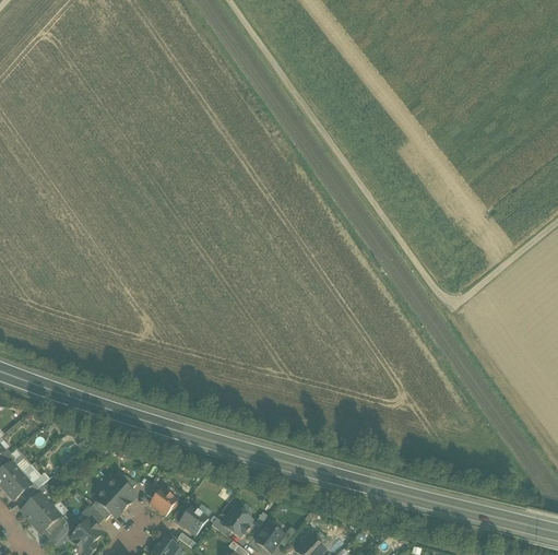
[(6,449),(0,453),(0,462),(11,452),(12,452),(8,447),(6,449)]
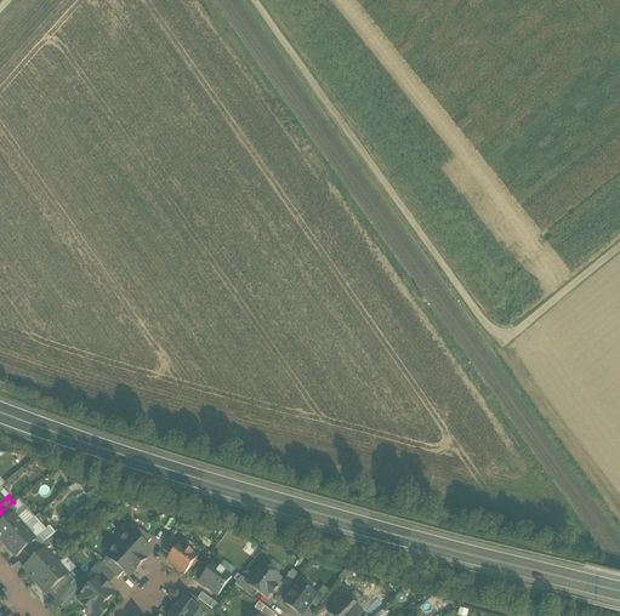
[(12,502),(0,513),(0,520),(1,523),(13,512),(15,512),(18,508),(12,502)]
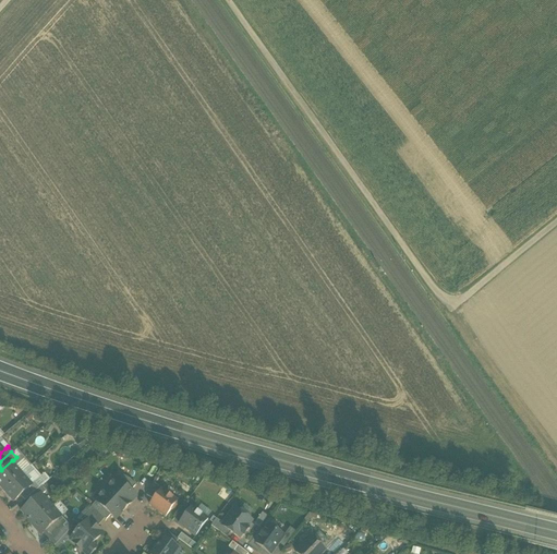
[(1,470),(0,470),(0,481),(4,488),(22,471),(13,460),(12,460),(1,470)]
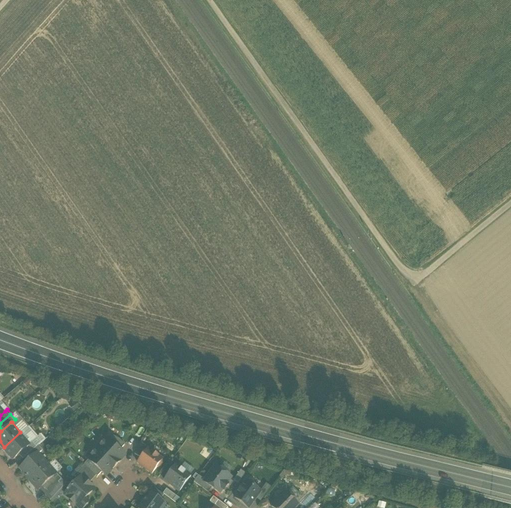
[(120,437),(110,431),(106,436),(108,437),(120,448),(125,442),(120,437)]
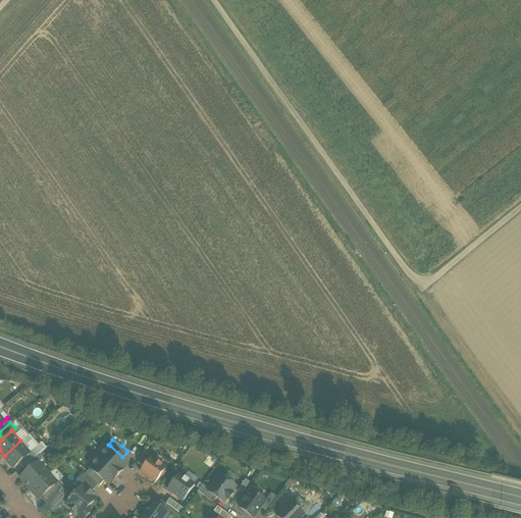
[(20,441),(4,456),(13,466),(19,461),(31,452),(30,451),(20,441)]
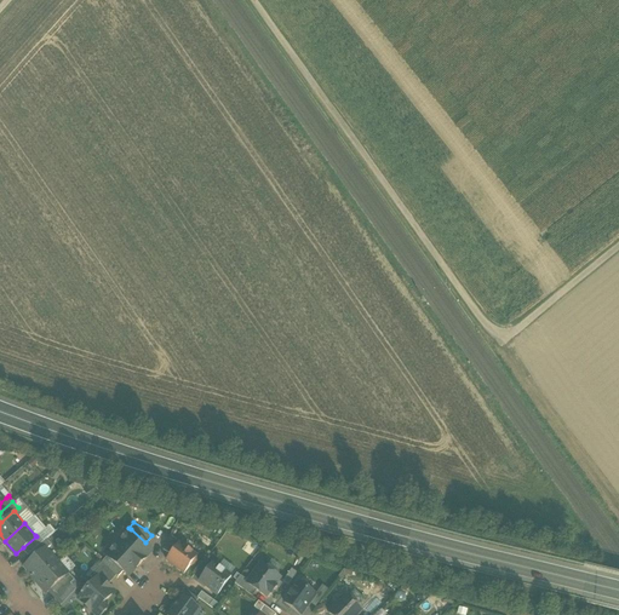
[(145,542),(131,529),(119,541),(141,561),(153,549),(145,542)]
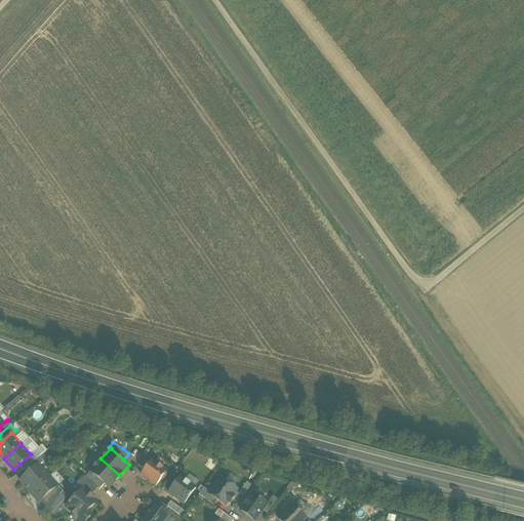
[(33,450),(30,453),(31,454),(19,464),(24,468),(29,464),(38,455),(33,450)]
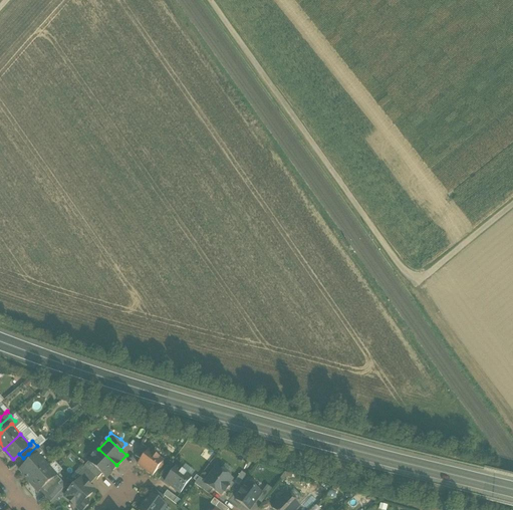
[(147,445),(141,443),(136,453),(141,456),(147,445)]
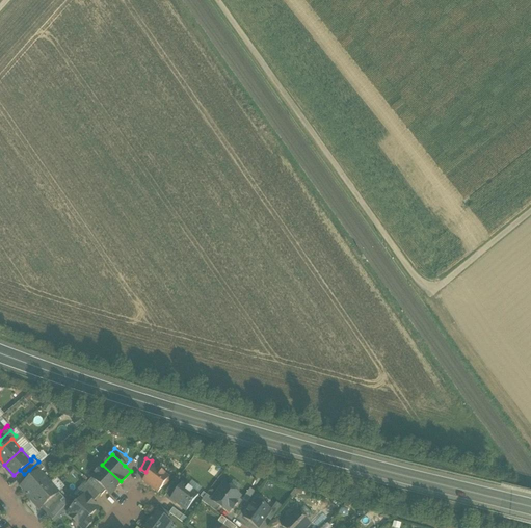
[(38,462),(29,470),(33,474),(40,469),(41,470),(45,466),(41,460),(38,462)]
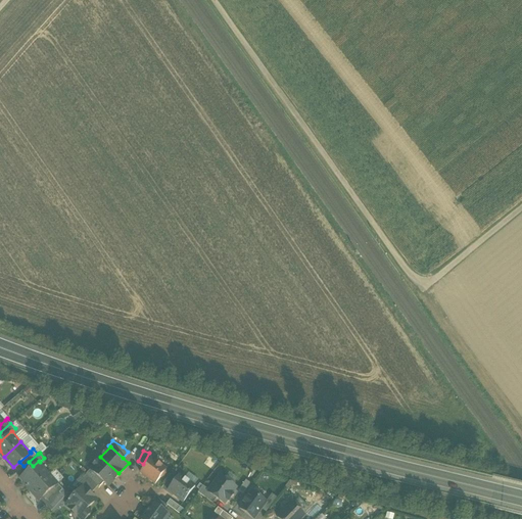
[(167,467),(151,456),(141,470),(155,481),(161,474),(163,473),(165,470),(165,468),(167,467)]
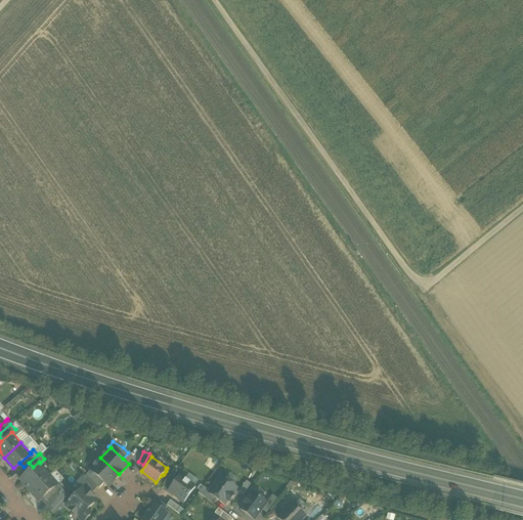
[(119,474),(100,458),(91,468),(104,480),(110,484),(119,474)]
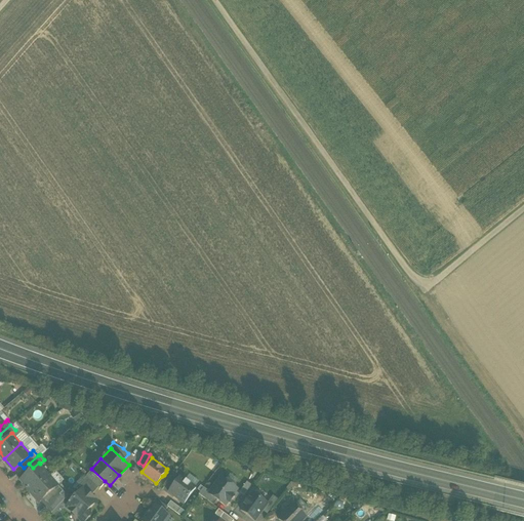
[(33,468),(22,478),(31,489),(48,474),(40,464),(39,463),(33,468)]
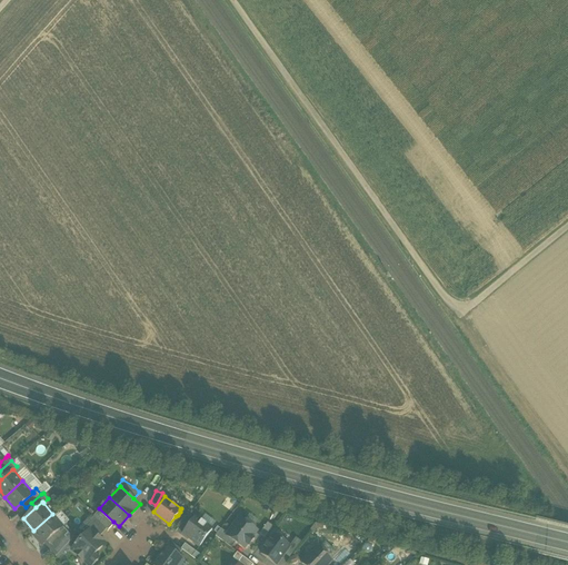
[(113,522),(99,508),(95,513),(95,514),(108,526),(109,527),(113,522)]
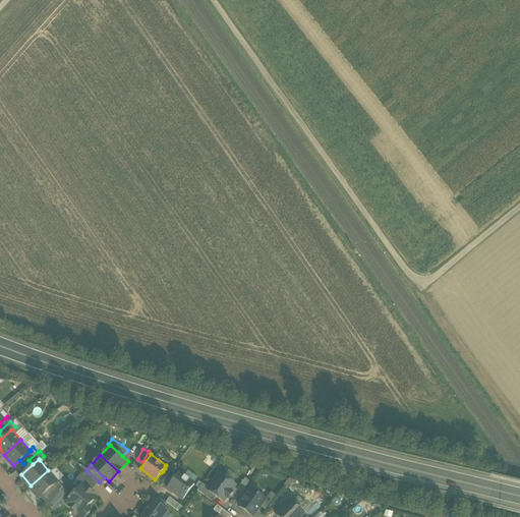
[(48,470),(31,485),(40,496),(43,493),(48,498),(48,499),(60,487),(63,485),(49,469),(48,470)]
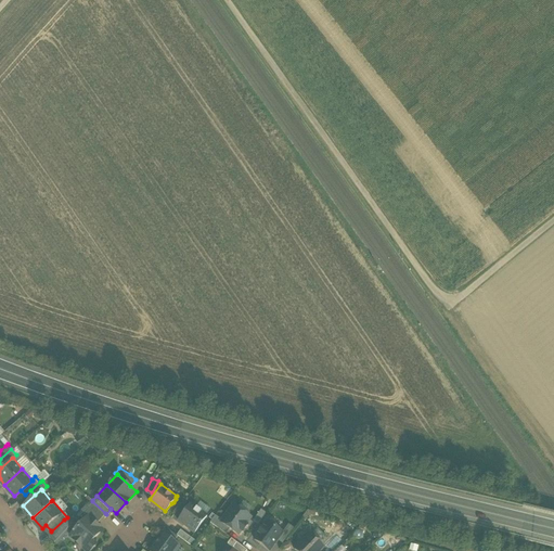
[(105,513),(92,501),(84,511),(88,514),(97,522),(105,513)]
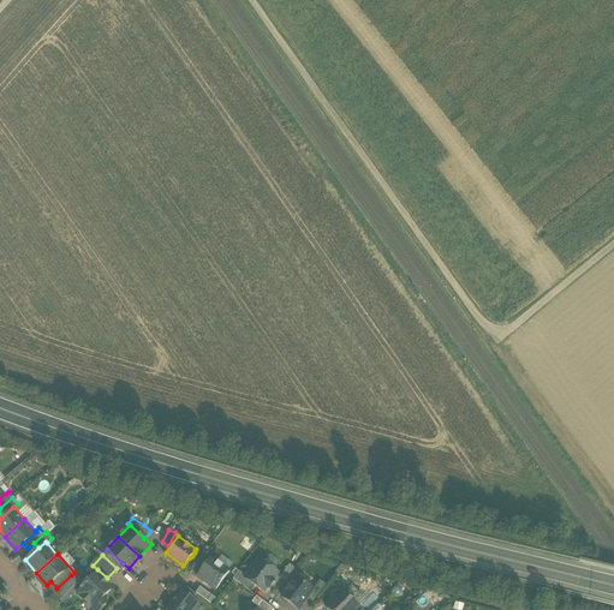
[(212,555),(198,573),(216,587),(230,568),(212,555)]
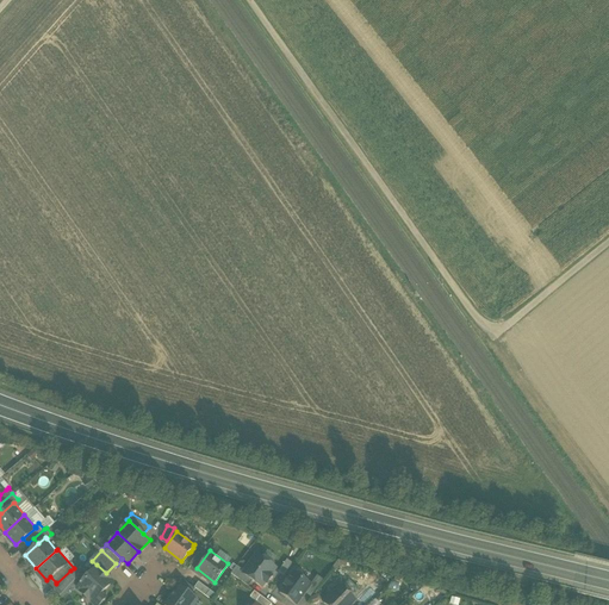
[(277,566),(258,552),(244,569),(243,571),(253,578),(262,585),(266,580),(267,581),(273,574),(271,573),(277,566)]
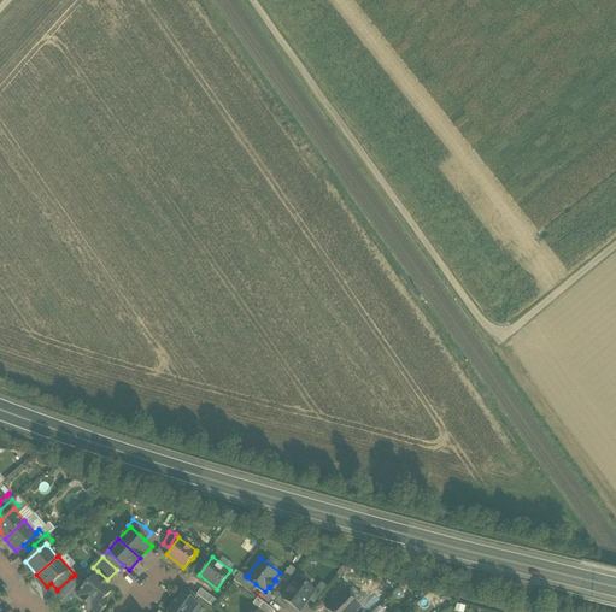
[(283,575),(289,577),(294,566),(288,564),(283,575)]
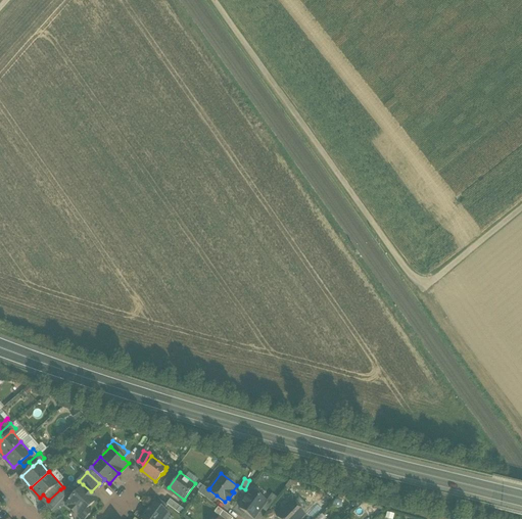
[(217,496),(208,489),(209,488),(203,483),(198,489),(214,501),(217,496)]
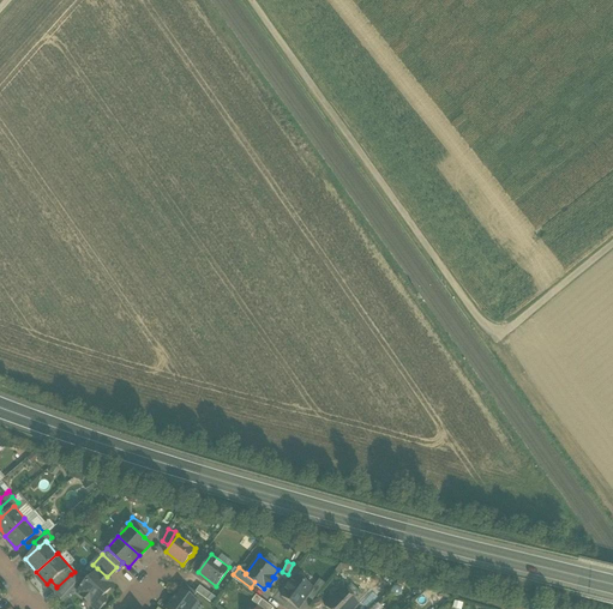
[(107,577),(97,568),(78,590),(90,601),(91,600),(98,608),(107,598),(103,595),(112,585),(108,582),(107,578),(107,577)]
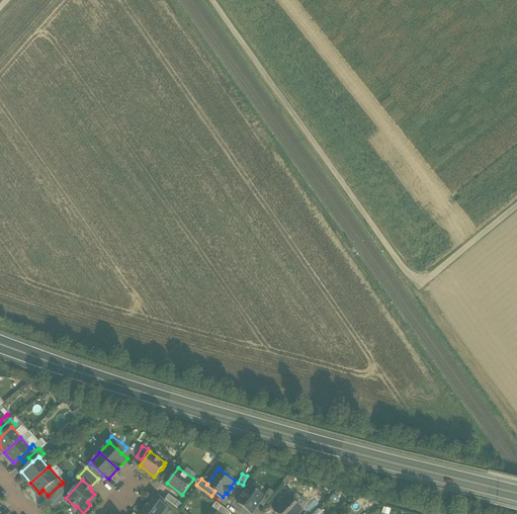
[(250,484),(238,501),(252,511),(264,494),(250,484)]
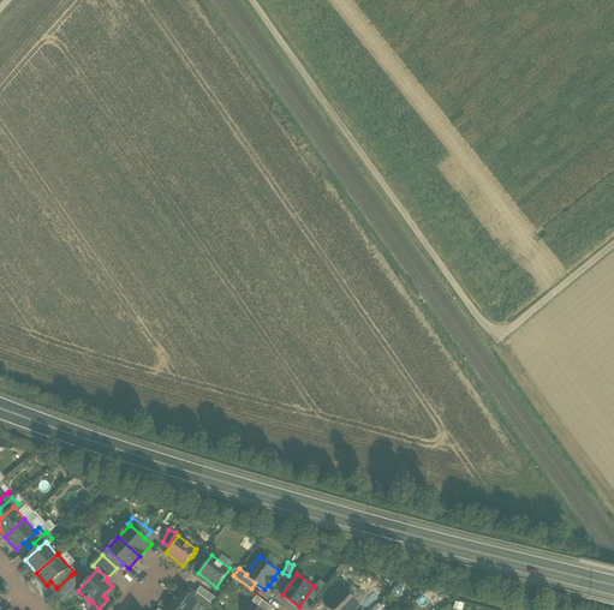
[(71,575),(57,588),(57,587),(54,590),(61,598),(76,581),(71,575)]
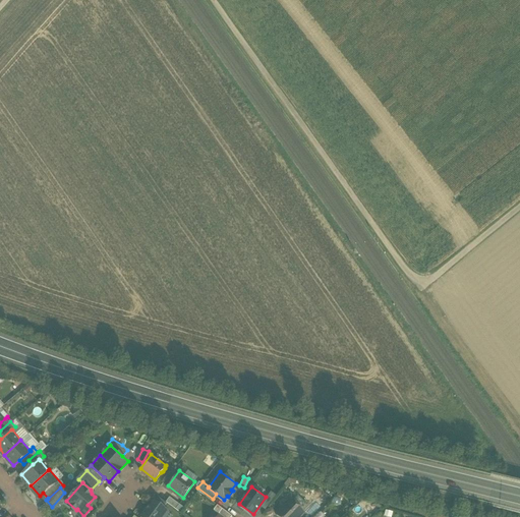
[(167,501),(156,492),(152,498),(153,500),(154,499),(164,506),(167,501)]
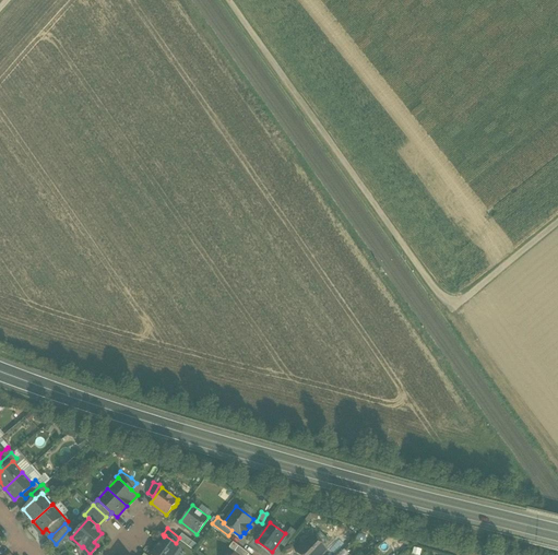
[(198,543),(182,531),(178,536),(194,547),(198,543)]
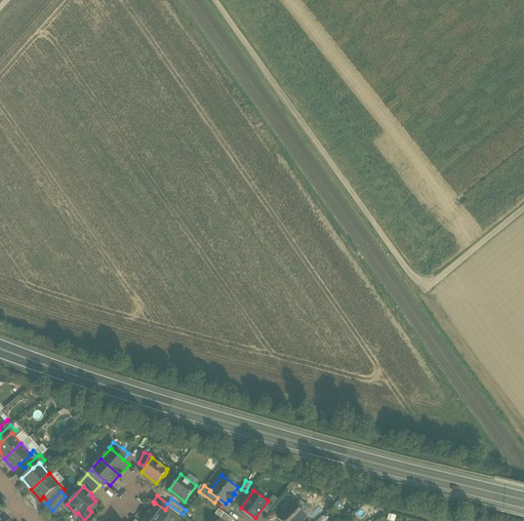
[(307,514),(293,502),(279,517),(283,520),(299,520),(304,517),(307,514)]
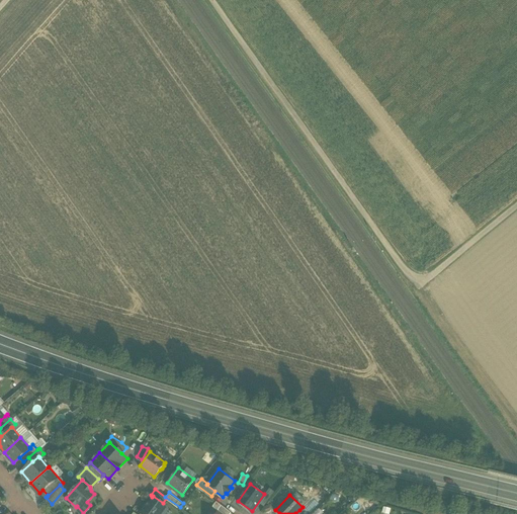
[(152,497),(141,512),(142,513),(161,513),(166,506),(163,503),(153,496),(152,497)]
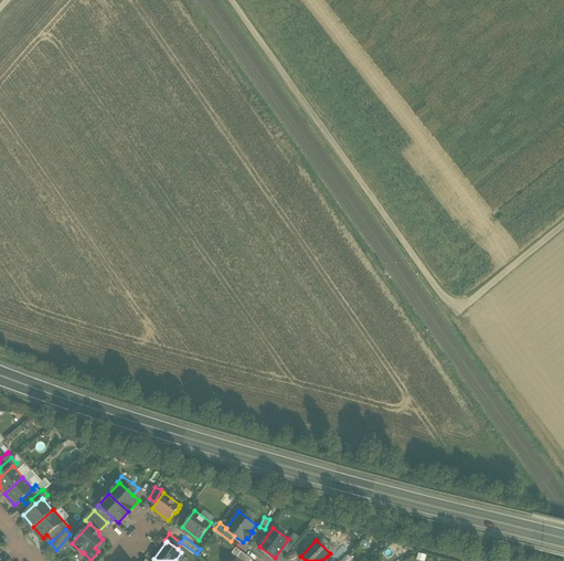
[(248,560),(252,557),(236,546),(232,551),(245,560),(248,560)]
